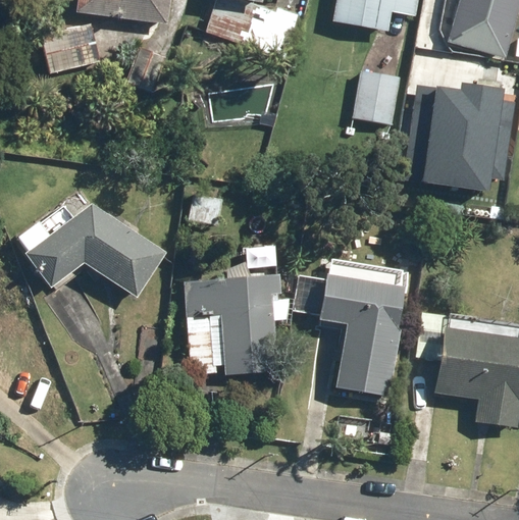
[(72,0),(71,13),(164,22),(165,0),(72,0)]
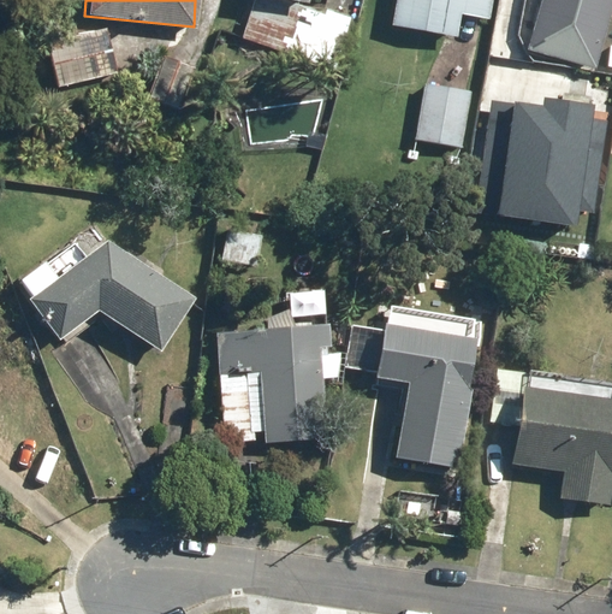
[(457,16),(489,21),(492,0),(394,0),(390,29),(453,39),(457,16)]
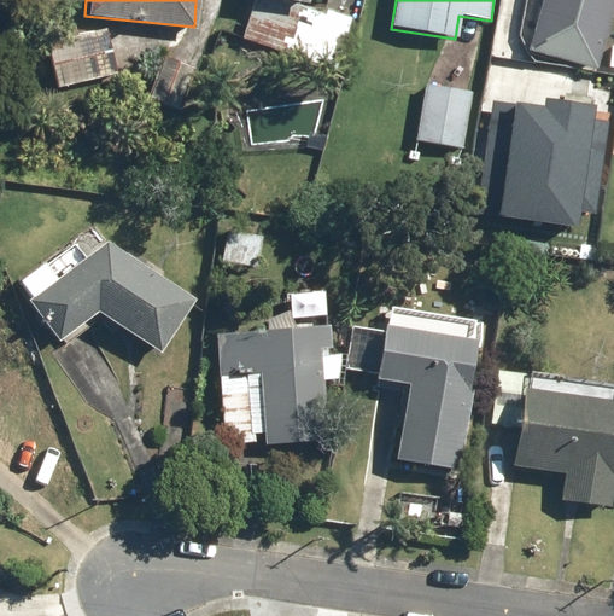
[(544,0),(532,47),(601,65),(613,16),(613,0),(544,0)]
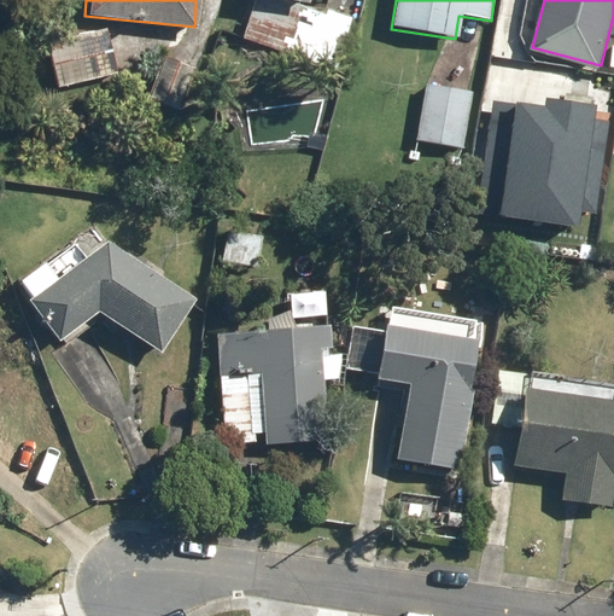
[(106,30),(45,44),(54,88),(116,74),(106,30)]
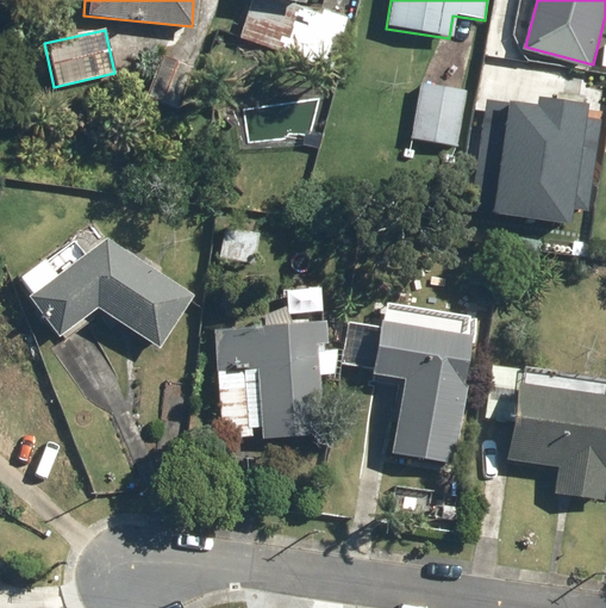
[(195,63),(161,50),(142,99),(176,112),(195,63)]
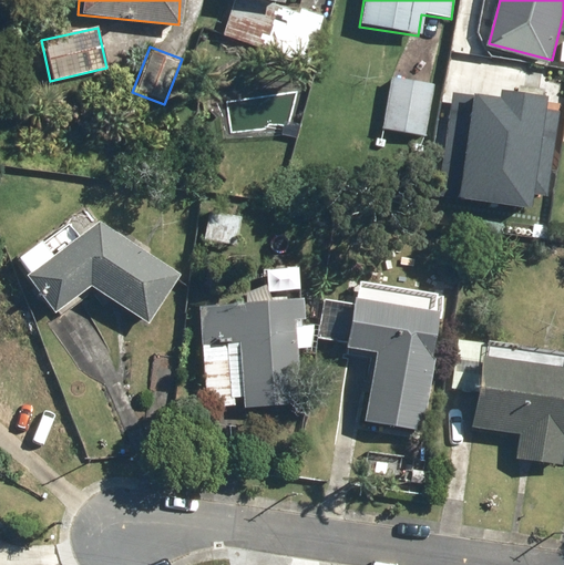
[(433,84),(391,76),(382,130),(424,136),(433,84)]
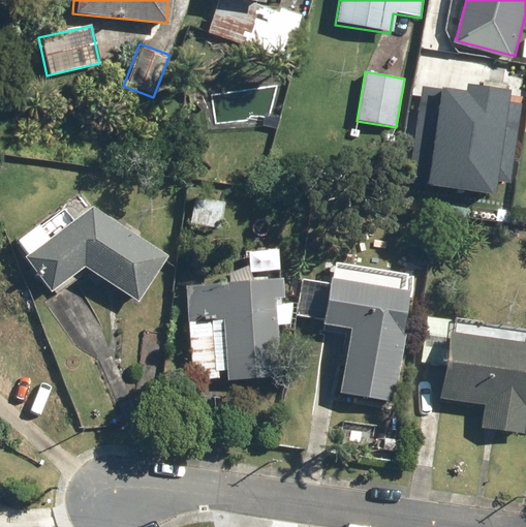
[(473,95),(439,91),(429,183),(503,192),(515,87),(474,82),(473,95)]
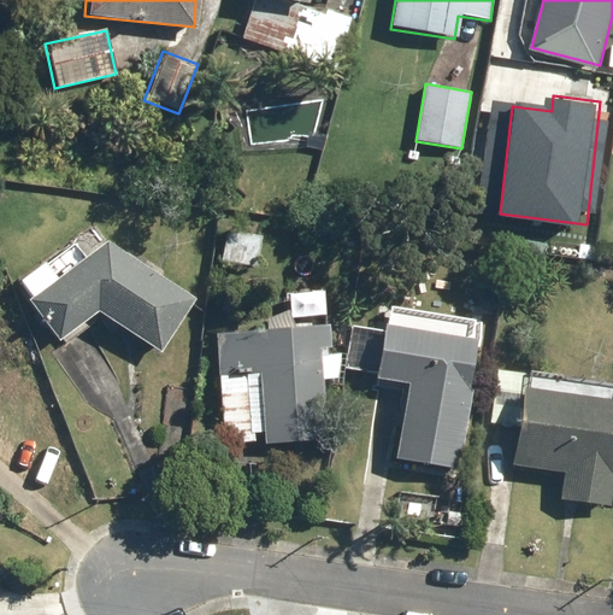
[(222,228),(217,262),(258,267),(261,233),(222,228)]
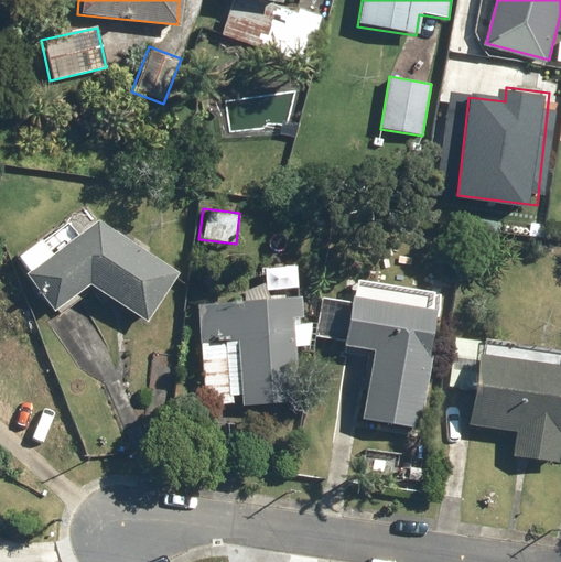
[(184,270),(93,212),(23,262),(56,311),(95,284),(152,321),(184,270)]
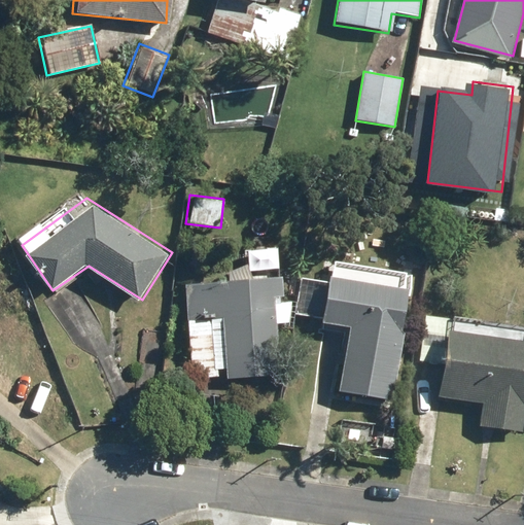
[(333,271),(308,268),(301,313),(325,317),(324,323),(350,327),(341,390),(396,398),(415,273),(334,260),(333,271)]
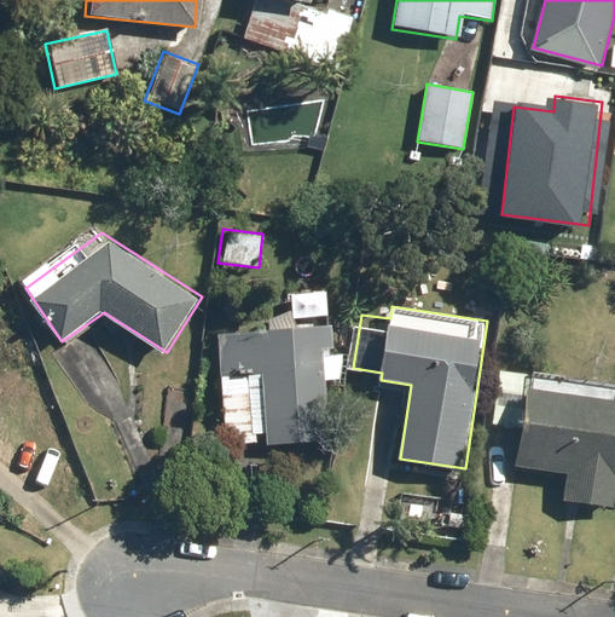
[(270,444),(340,439),(331,323),(224,330),(227,374),(264,372),(270,444)]
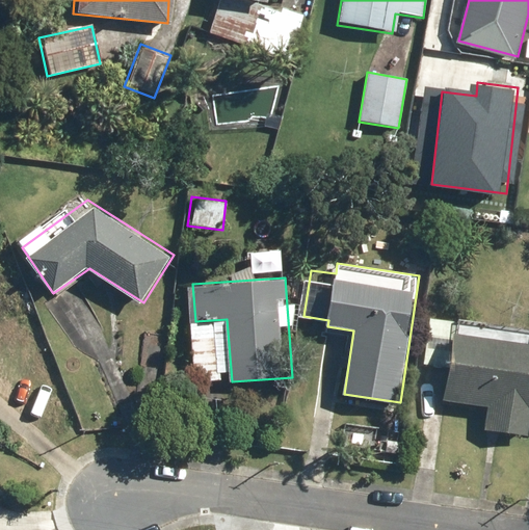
[(528,327),(438,318),(432,367),(452,369),(448,403),(494,408),(491,433),(528,438),(528,327)]
